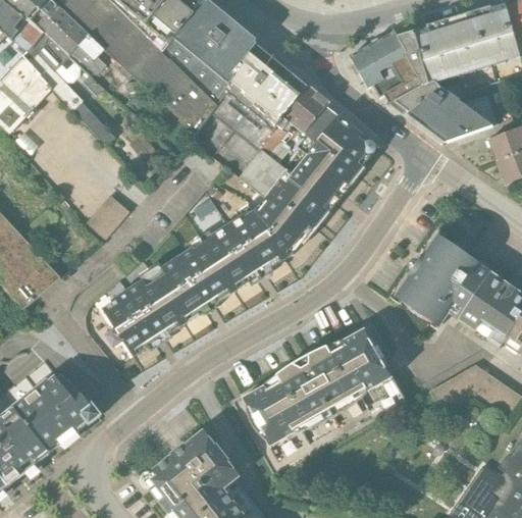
[(81,65),(4,0),(0,0),(0,26),(27,50),(23,54),(53,88),(105,145),(114,136),(83,102),(82,99),(65,82),(71,81),(80,73),(81,65)]
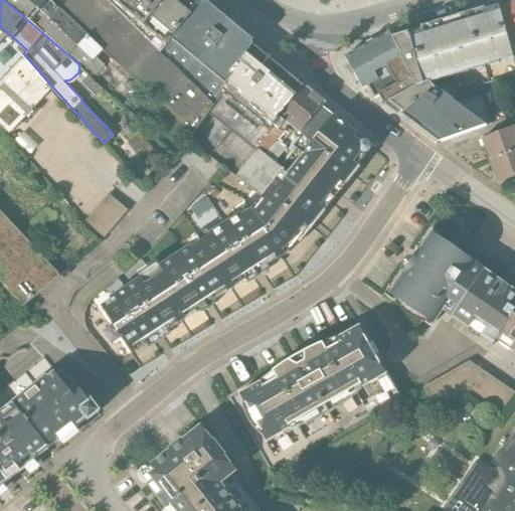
[(87,67),(94,73),(105,63),(96,56),(104,47),(53,0),(4,0),(79,64),(84,69),(87,67)]
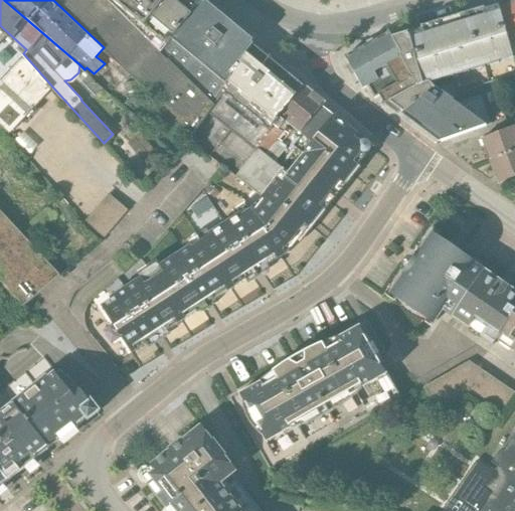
[(207,111),(213,102),(158,50),(137,30),(105,0),(53,0),(193,129),(207,111)]
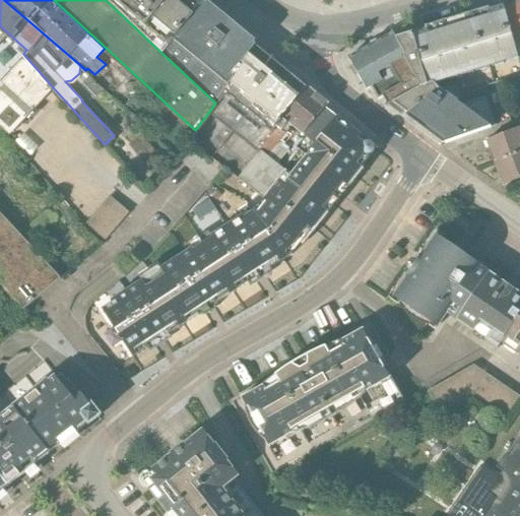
[(106,0),(138,30),(165,0),(106,0)]
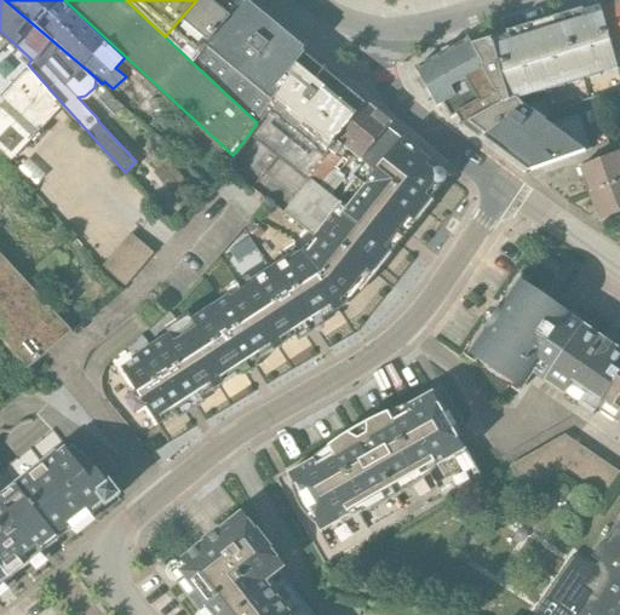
[(196,0),(165,36),(190,61),(242,0),(196,0)]
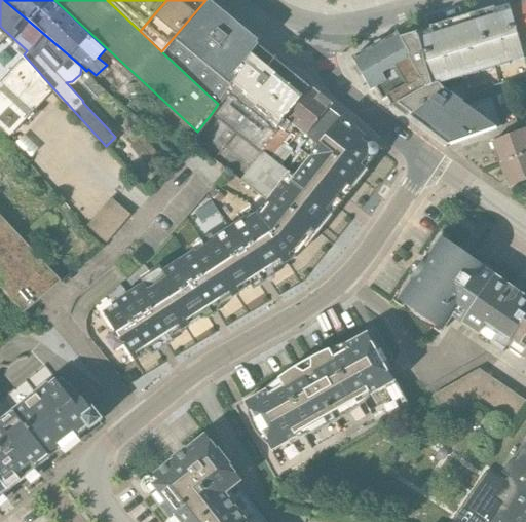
[(161,51),(218,104),(235,76),(233,73),(258,43),(259,43),(208,0),(205,0),(161,51)]
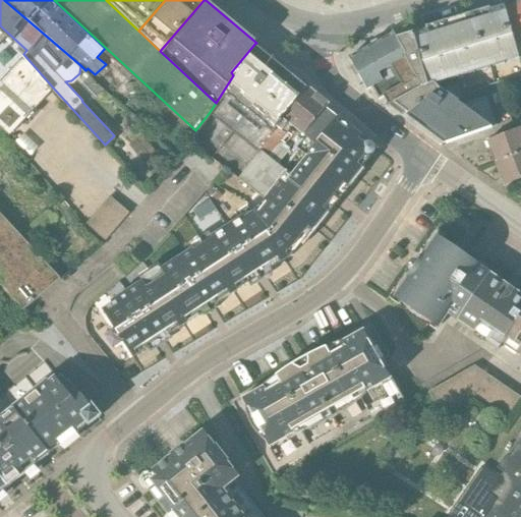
[(515,0),(504,4),(518,56),(520,65),(520,0),(515,0)]
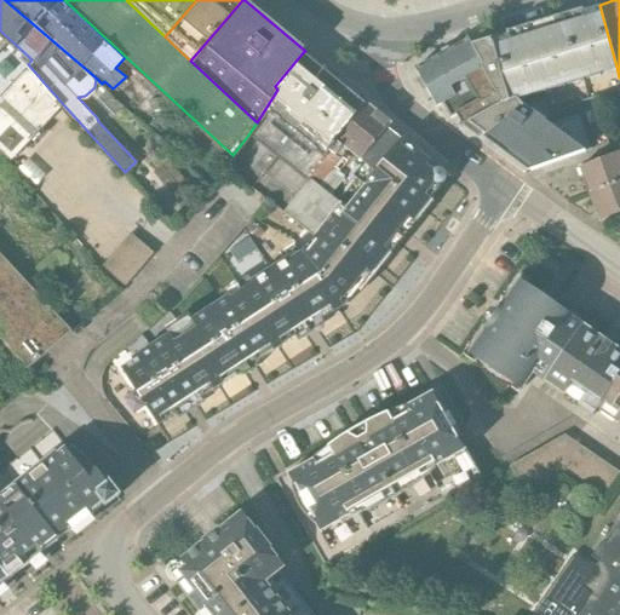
[(607,70),(616,67),(600,5),(472,42),(497,90),(457,113),(461,121),(459,122),(460,124),(503,101),(516,96),(518,97),(607,70)]
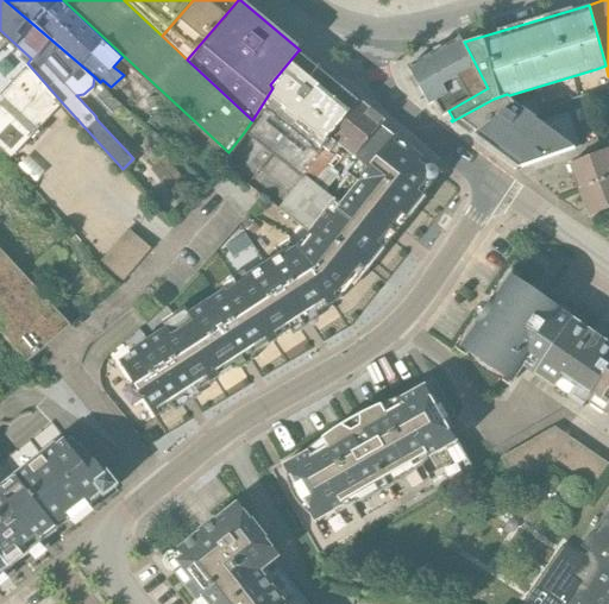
[(31,58),(0,30),(0,144),(11,156),(62,102),(26,63),(27,63),(31,58)]
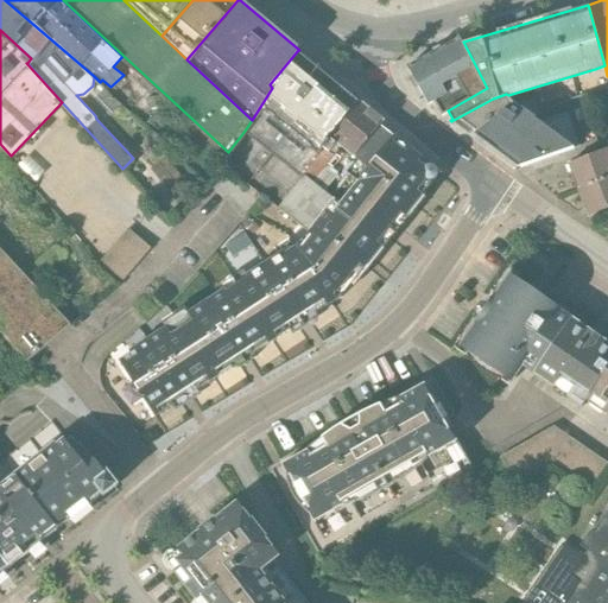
[(442,113),(487,88),(458,35),(406,64),(426,101),(428,101),(434,99),(442,113)]
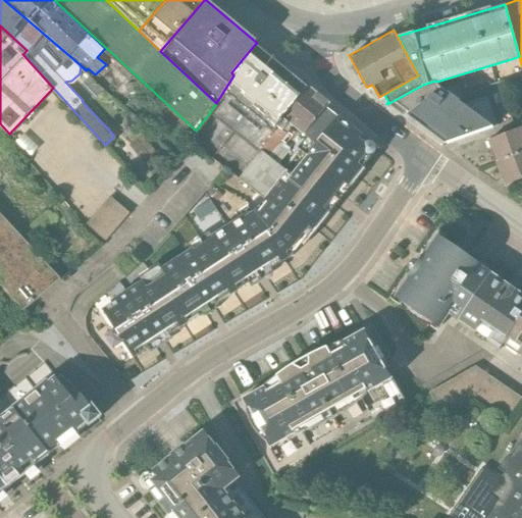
[(210,112),(256,149),(258,146),(283,116),(307,85),(256,43),(231,72),(233,75),(216,103),(210,112)]
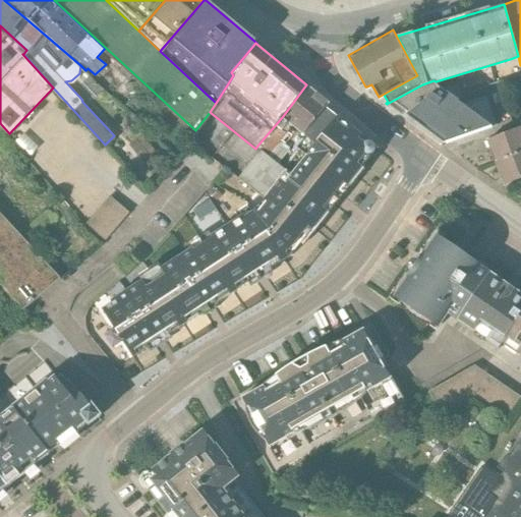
[(283,116),(257,146),(261,148),(278,162),(287,151),(278,142),(292,124),(302,132),(326,105),(328,102),(306,84),(283,116)]
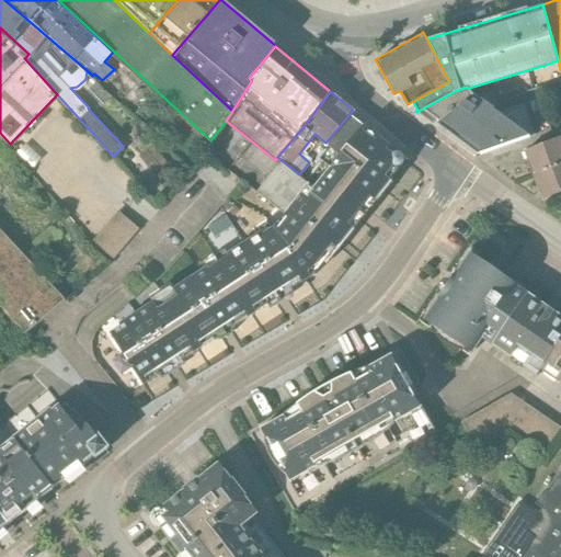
[(526,133),(493,108),(493,106),(481,99),(439,121),(479,150),(526,133)]
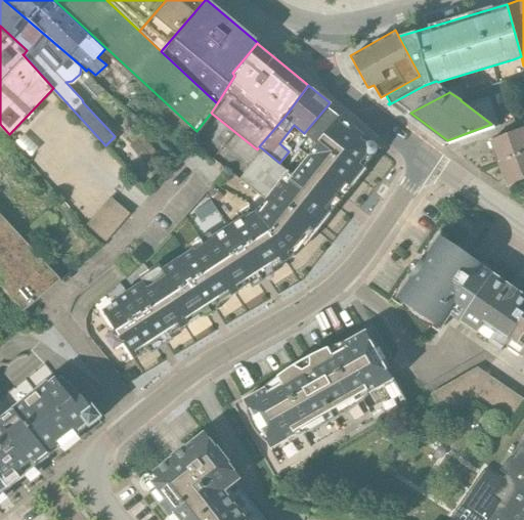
[(328,105),(304,133),(316,143),(340,115),(328,105)]
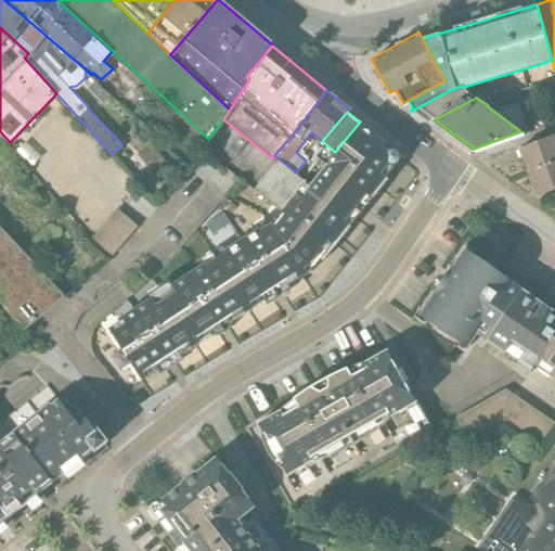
[(399,157),(399,154),(398,152),(397,151),(395,150),(392,150),(391,148),(360,122),(335,152),(309,183),(305,180),(281,209),(269,222),(304,274),(307,272),(308,271),(310,269),(356,213),(350,208),(357,201),(362,204),(398,159),(399,157)]
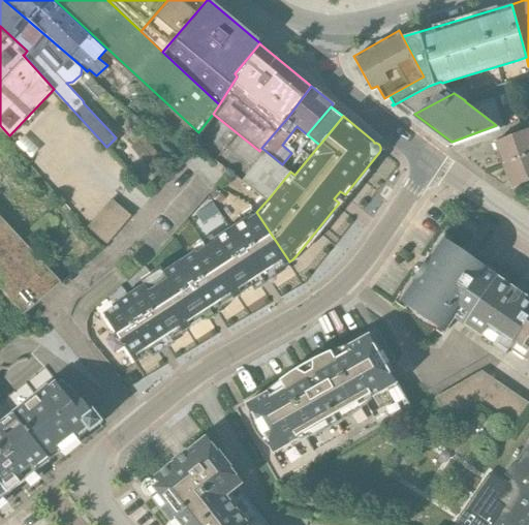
[(528,126),(494,140),(502,161),(528,151),(528,126)]
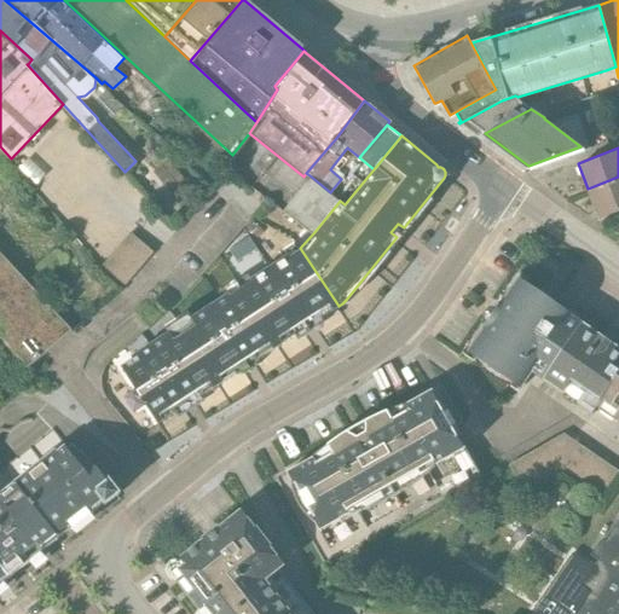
[(310,175),(283,209),(313,233),(340,201),(330,192),(310,175)]
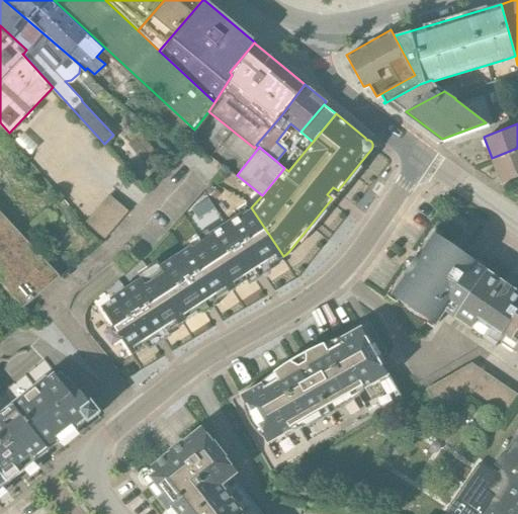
[(517,148),(492,158),(500,180),(500,181),(517,173),(517,148)]
